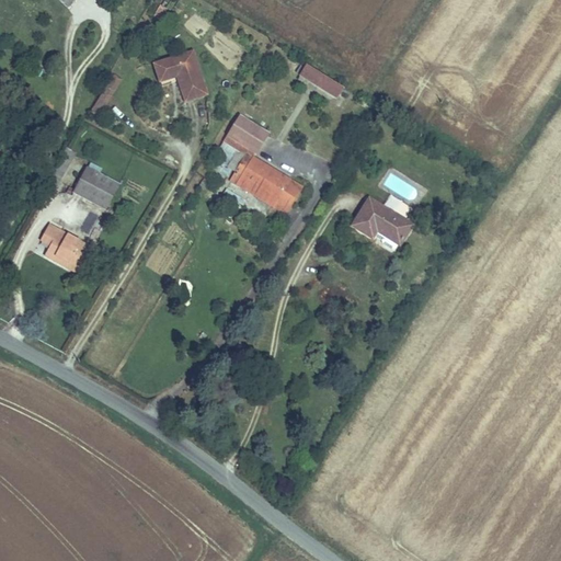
[(157,4),(153,16),(162,20),(165,8),(157,4)]
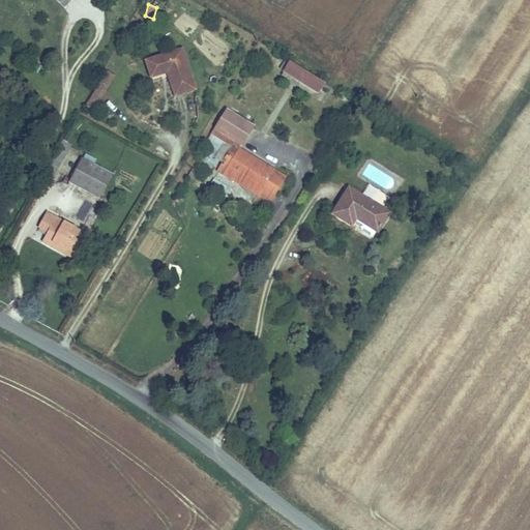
[(182,50),(171,53),(174,60),(184,57),(182,50)]
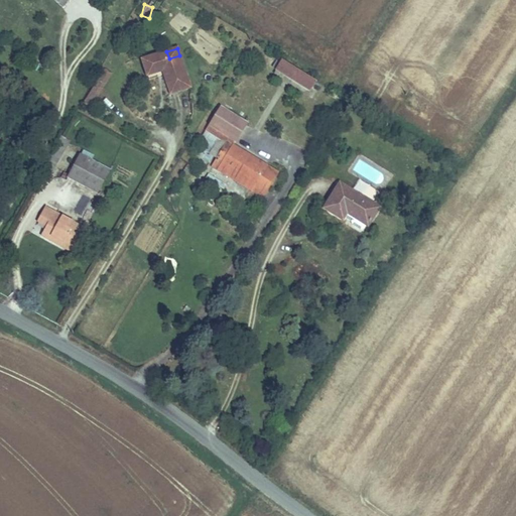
[(169,58),(166,51),(140,58),(146,76),(162,71),(169,94),(188,88),(179,55),(169,58)]
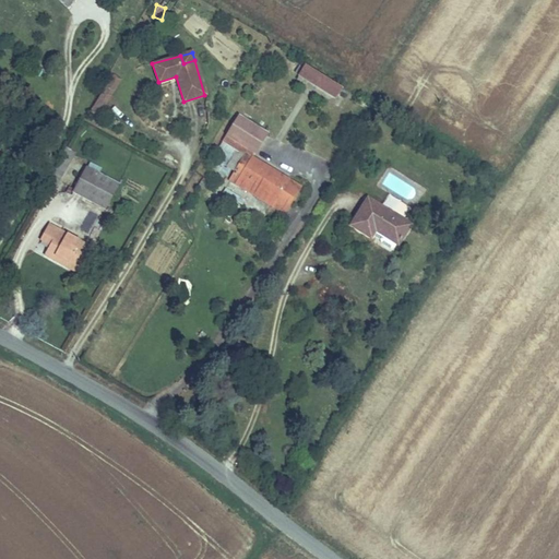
[(336,96),(343,85),(305,63),(298,74),(336,96)]
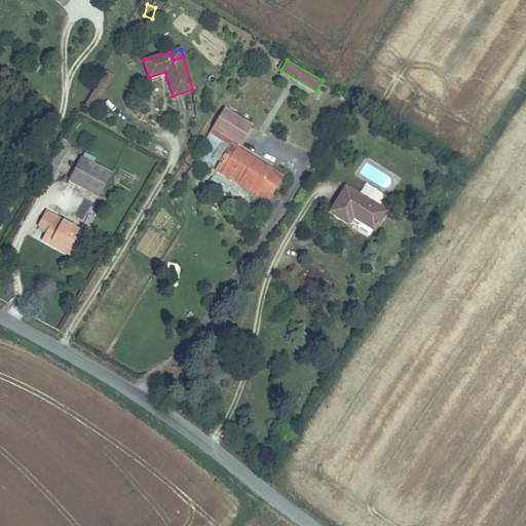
[(113,75),(107,72),(88,103),(94,106),(113,75)]
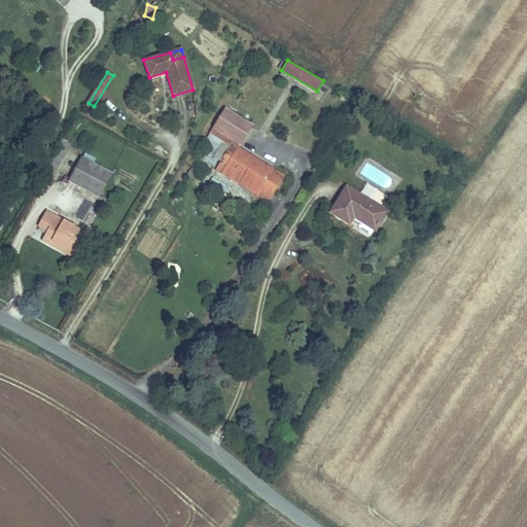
[(249,125),(223,108),(212,127),(209,133),(231,146),(231,145),(235,147),(249,125)]
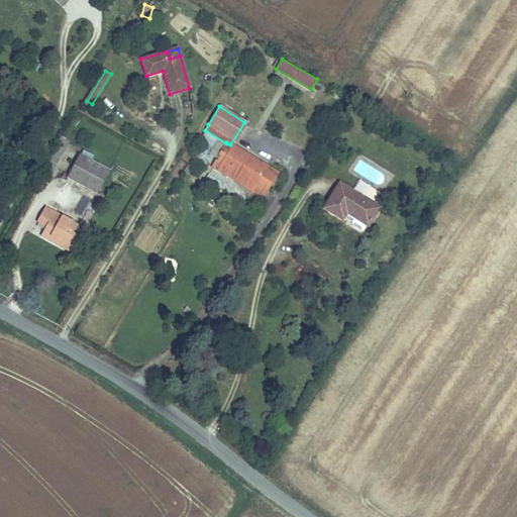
[(226,143),(214,161),(253,185),(250,190),(259,195),(275,173),(230,144),(226,142),(226,143)]
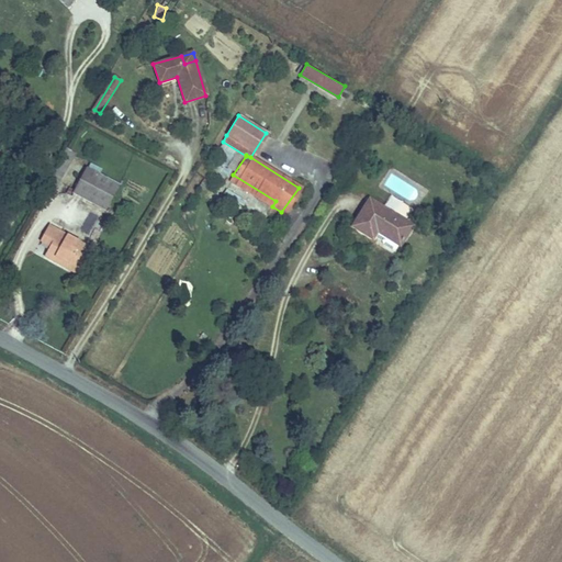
[(102,210),(116,186),(86,169),(72,193),(102,210)]
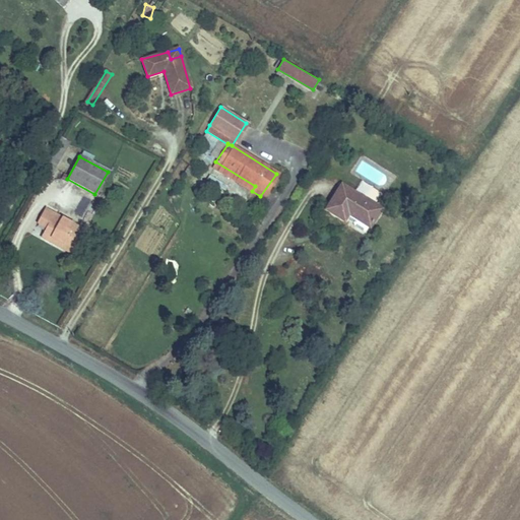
[(255,186),(215,161),(213,167),(252,191),(255,186)]
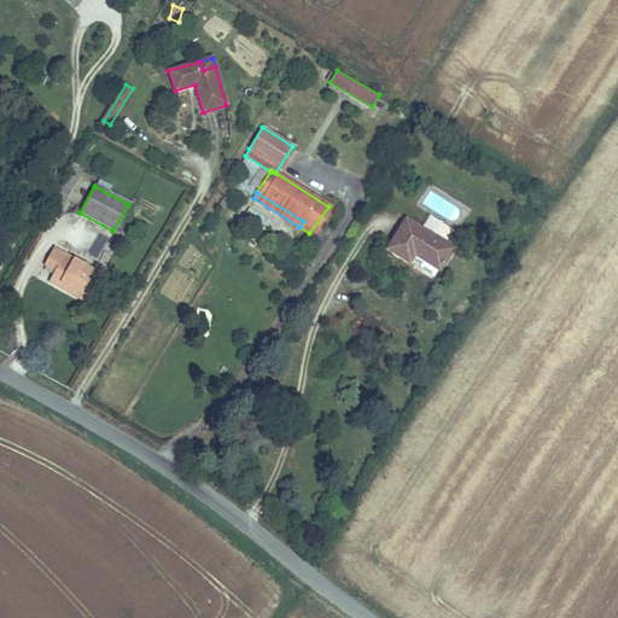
[(407,222),(388,249),(408,263),(415,255),(441,270),(453,251),(407,222)]
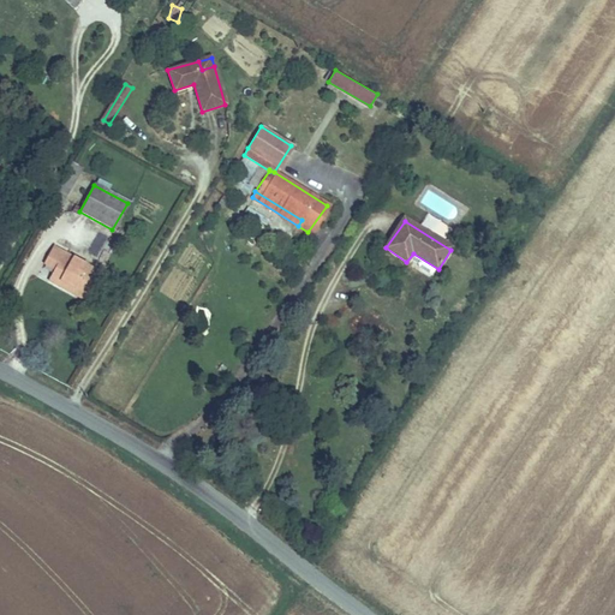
[(53,246),(47,258),(58,263),(58,279),(73,287),(71,293),(83,299),(97,274),(53,246)]
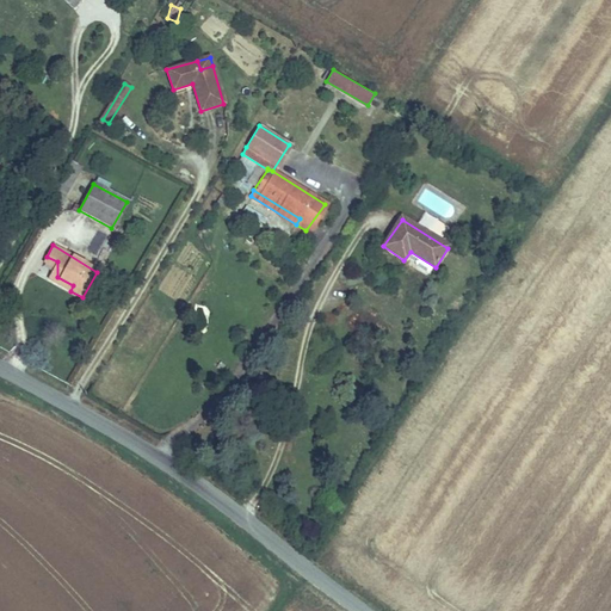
[(57,261),(47,257),(43,261),(54,267),(57,261)]
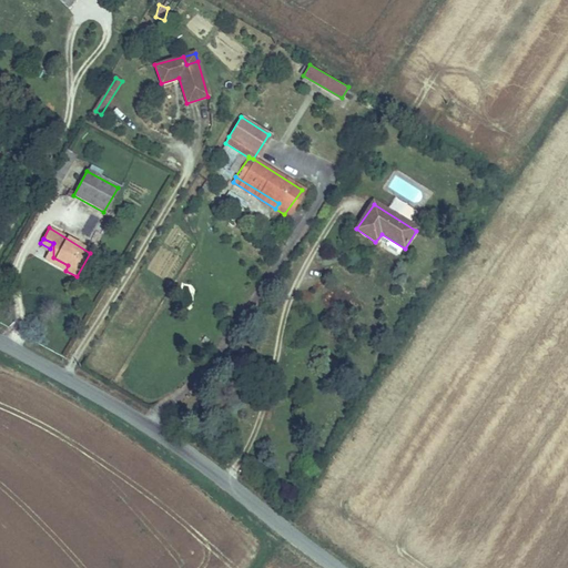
[(44,259),(66,271),(68,265),(53,257),(48,254),(44,259)]
